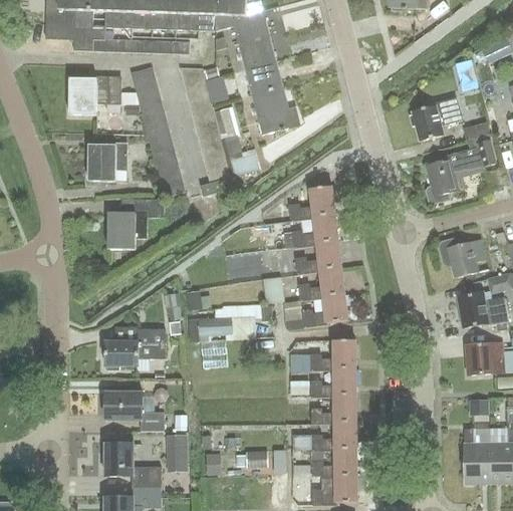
[(45,0),(44,38),(71,39),(71,50),(101,51),(102,27),(102,0),(45,0)]
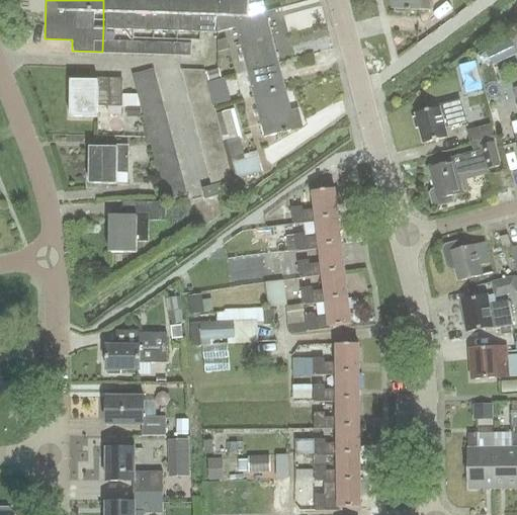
[(103,0),(103,27),(152,28),(152,0),(103,0)]
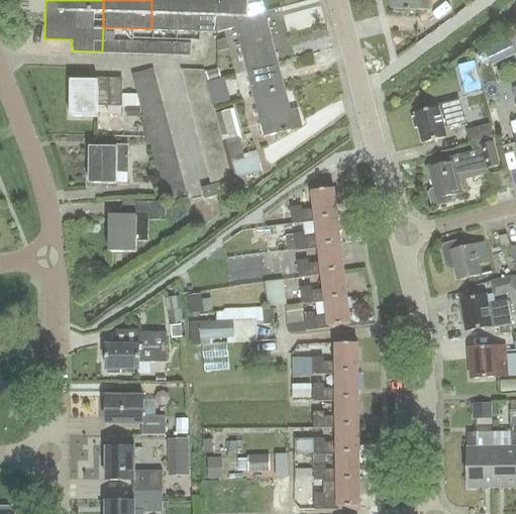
[(151,0),(151,28),(200,30),(201,0),(151,0)]
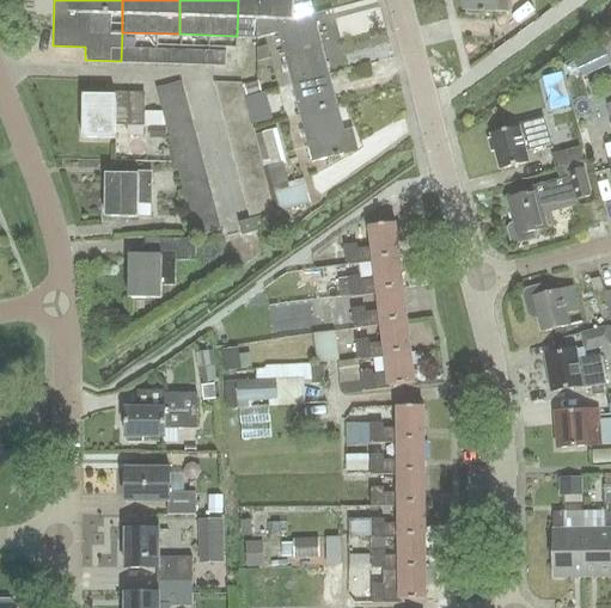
[(256,36),(256,17),(273,18),(293,19),(293,17),(312,12),(309,0),(238,0),(237,36),(256,36)]
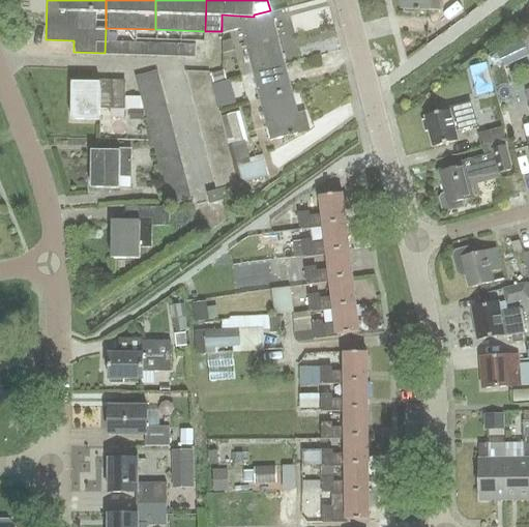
[(439,9),(439,0),(401,0),(401,8),(439,9)]
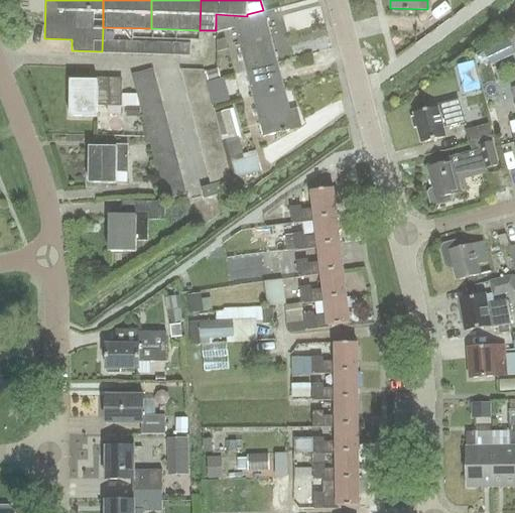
[(216,14),(216,30),(233,25),(237,43),(269,35),(263,10),(247,14),(247,16),(230,15),(216,14)]
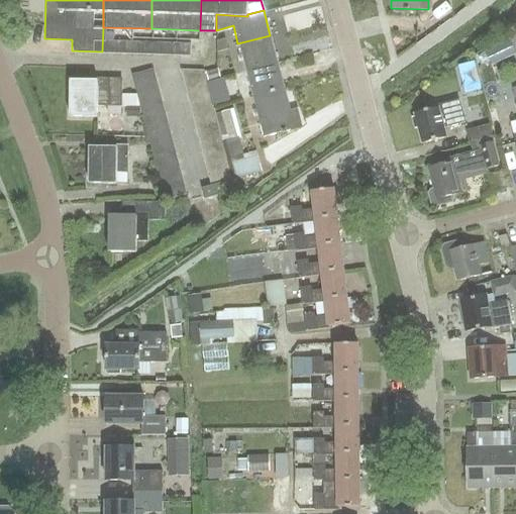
[(277,60),(270,35),(237,43),(244,68),(277,60)]
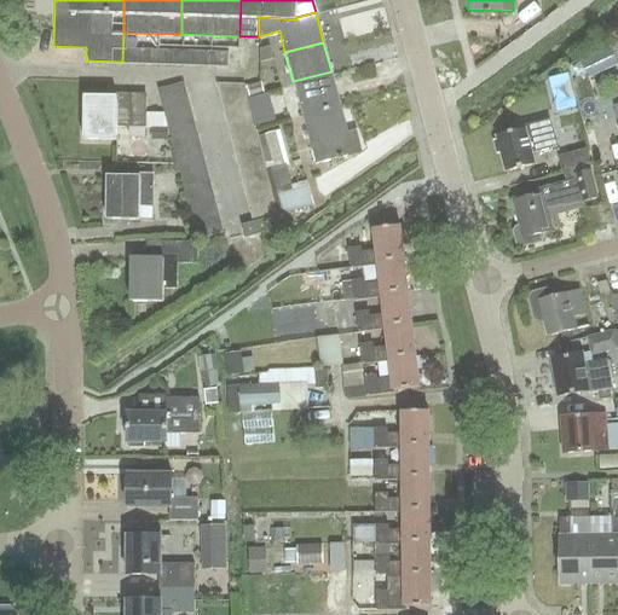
[(180,63),(182,48),(122,47),(122,62),(180,63)]
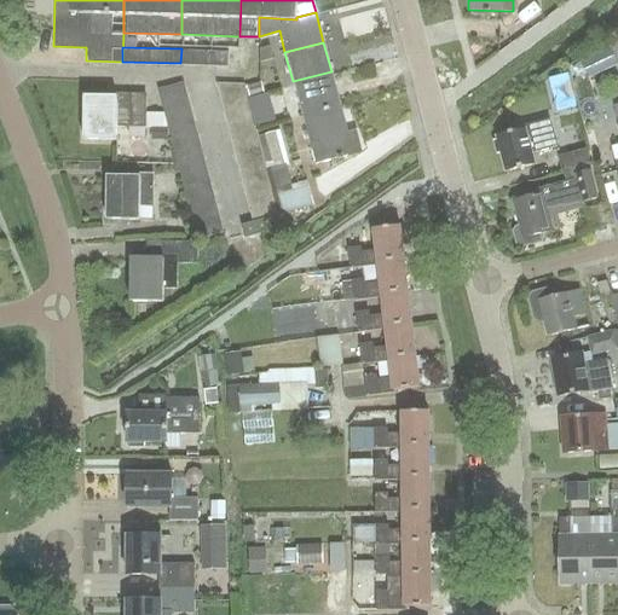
[(182,48),(180,63),(226,64),(227,50),(182,48)]
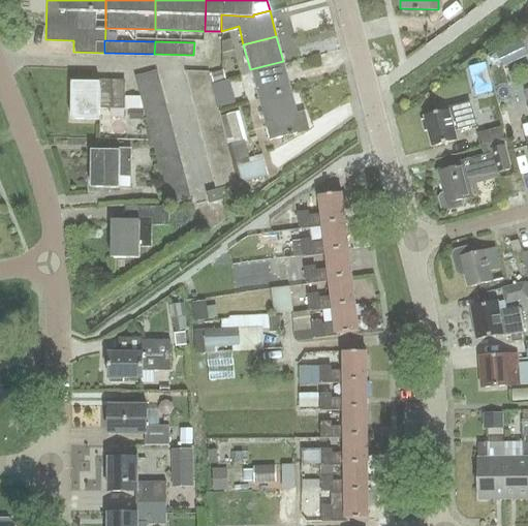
[(257,96),(290,87),(283,61),(250,69),(257,96)]
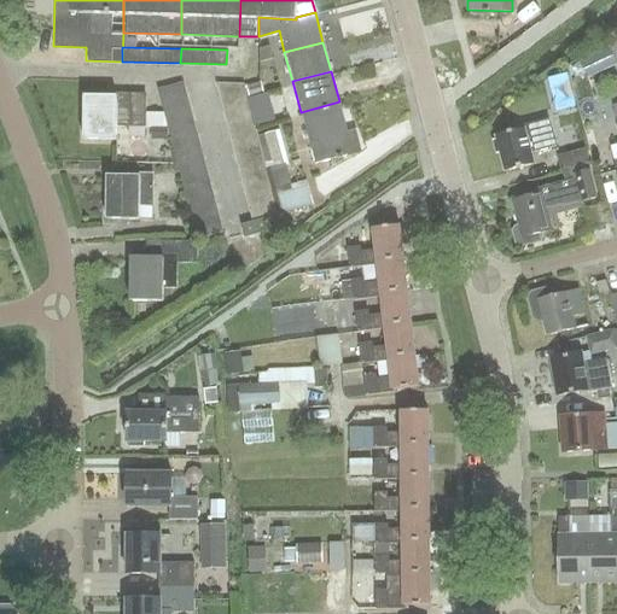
[(159,99),(185,93),(182,81),(157,87),(159,99)]
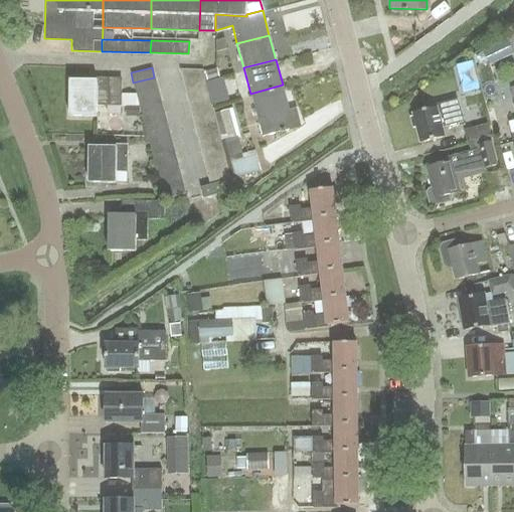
[(179,67),(182,78),(203,72),(202,68),(179,67)]
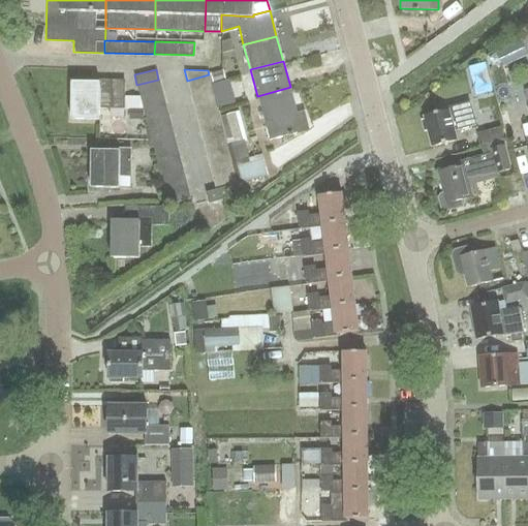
[(212,86),(211,82),(209,74),(187,81),(190,91),(212,86)]
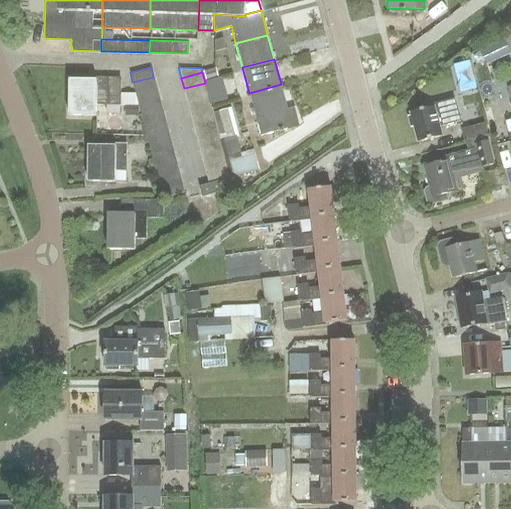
[(205,83),(208,93),(210,102),(226,98),(220,75),(204,79),(205,83)]
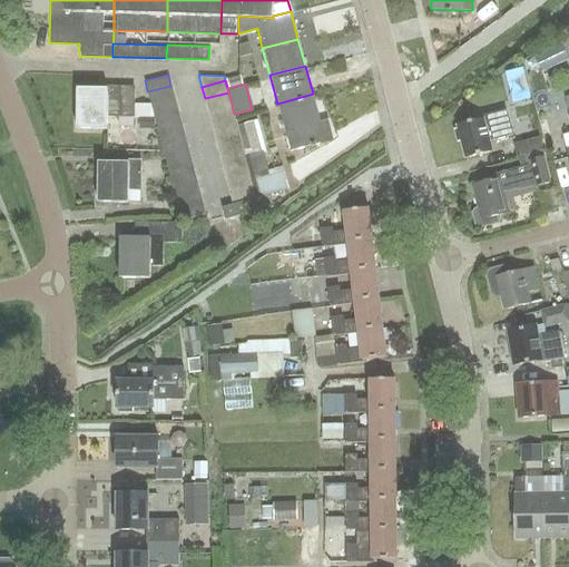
[(119,86),(119,93),(106,93),(106,87),(77,87),(77,127),(106,127),(106,115),(133,115),(133,86),(119,86)]
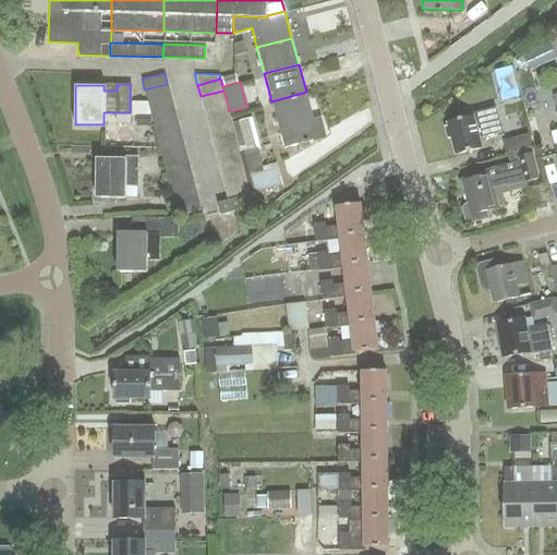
[(147,101),(170,95),(167,84),(144,89),(147,101)]
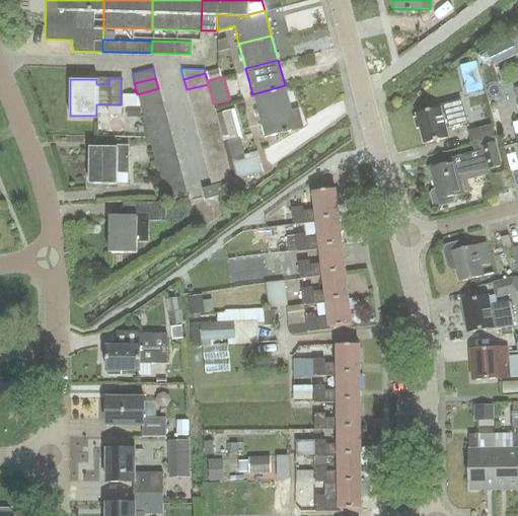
[(208,84),(187,89),(189,100),(211,94),(208,84)]
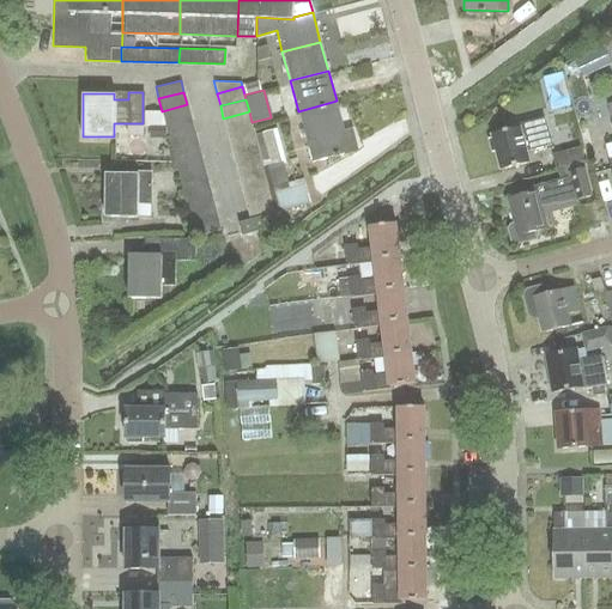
[(347,144),(337,101),(298,111),(309,154),(310,159),(343,151),(344,153),(350,151),(347,144)]
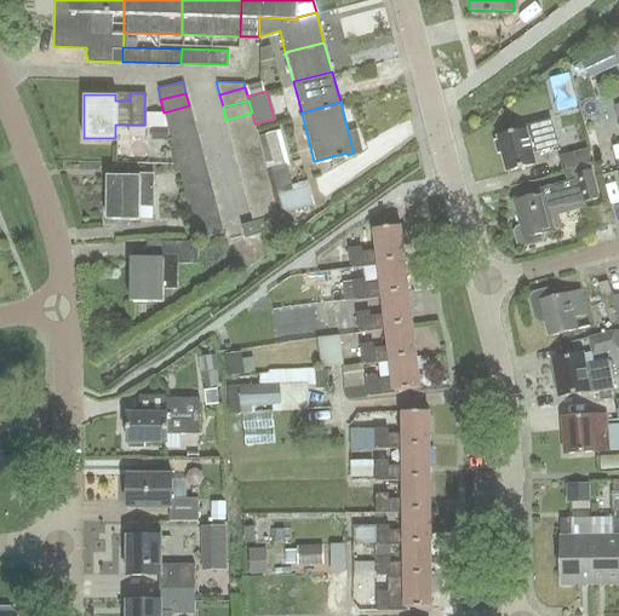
[(167,125),(193,119),(189,105),(164,113),(167,125)]
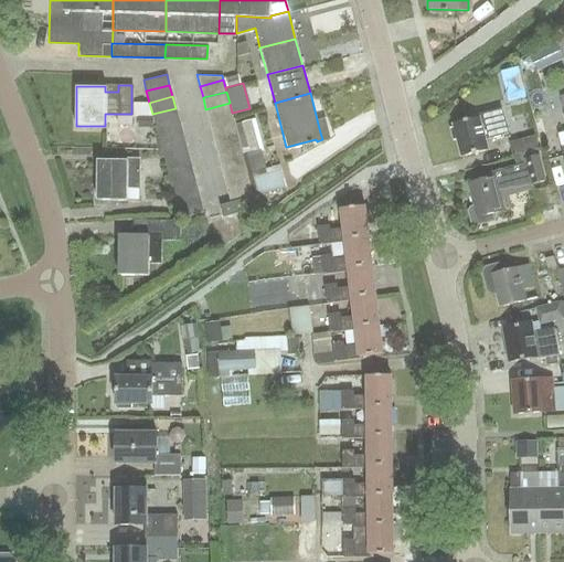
[(230,103),(205,109),(209,120),(232,114),(232,113),(230,103)]
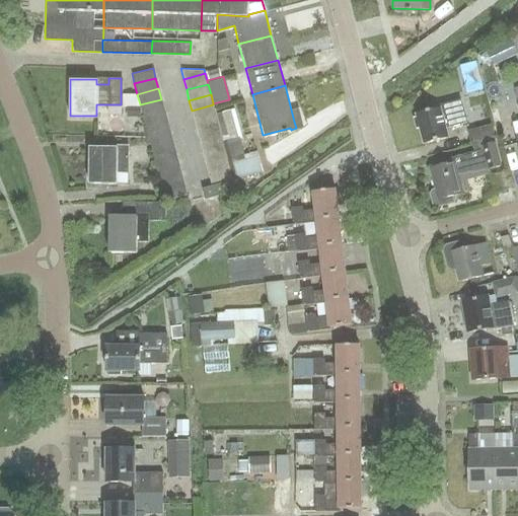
[(443,128),(465,122),(459,98),(439,103),(439,104),(414,112),(415,117),(414,117),(417,128),(420,127),(424,143),(445,137),(443,128)]
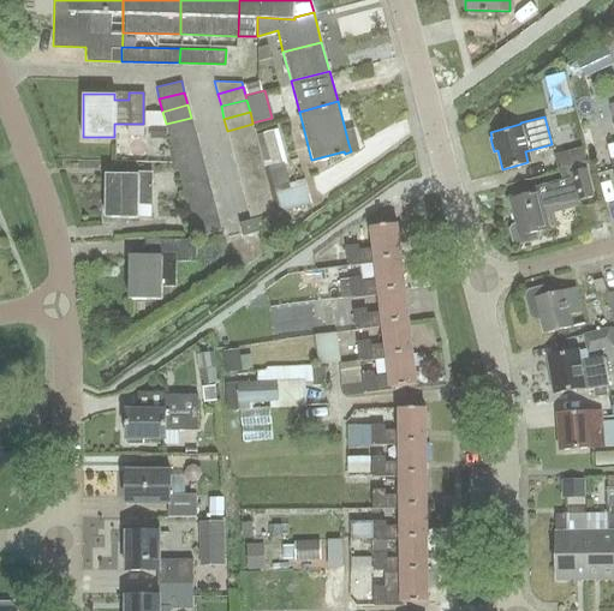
[(168,136),(194,130),(191,118),(166,124),(168,136)]
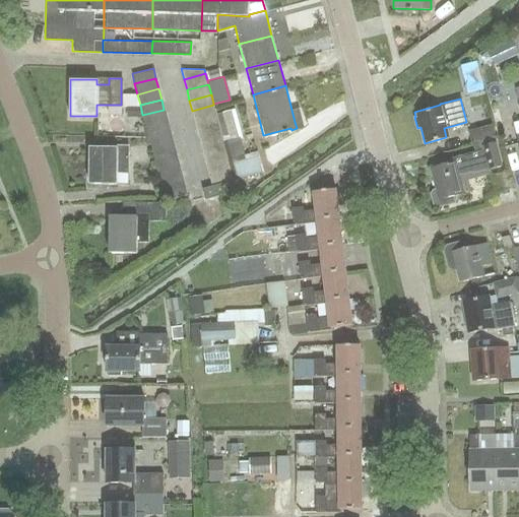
[(213,105),(192,111),(195,121),(216,116),(215,112),(213,105)]
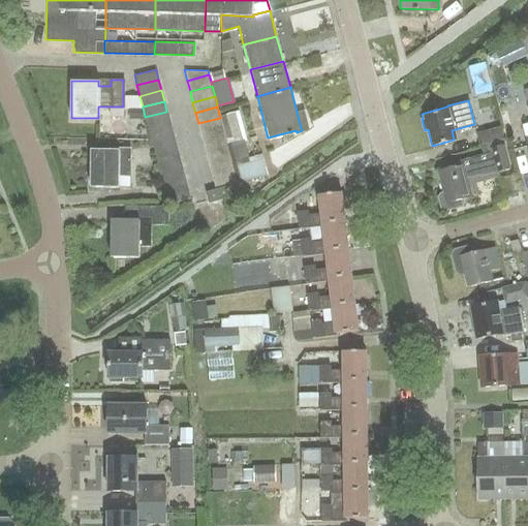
[(219,114),(220,118),(223,128),(226,140),(226,142),(243,137),(235,110),(219,114)]
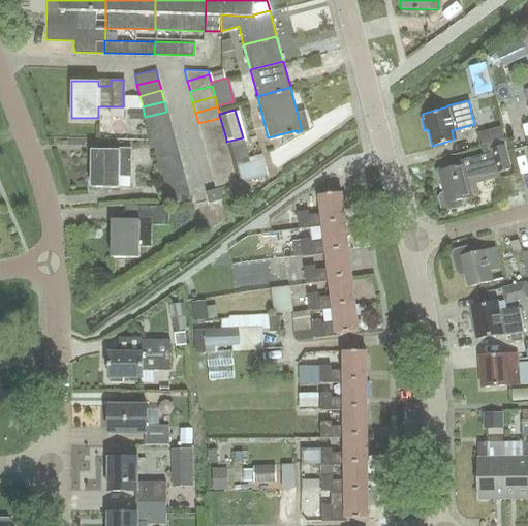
[(148,128),(169,122),(166,112),(145,117),(148,128)]
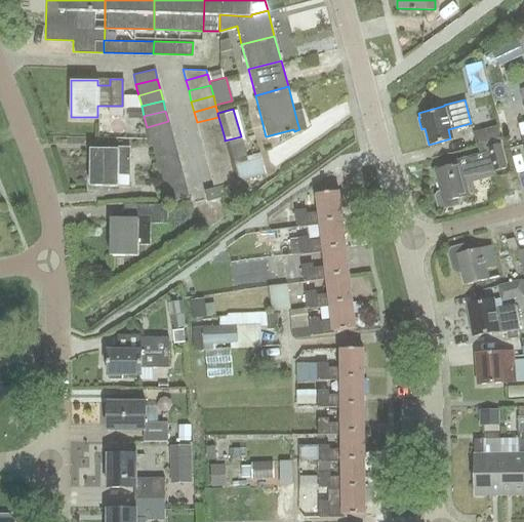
[(218,117),(197,122),(199,133),(222,127),(218,117)]
